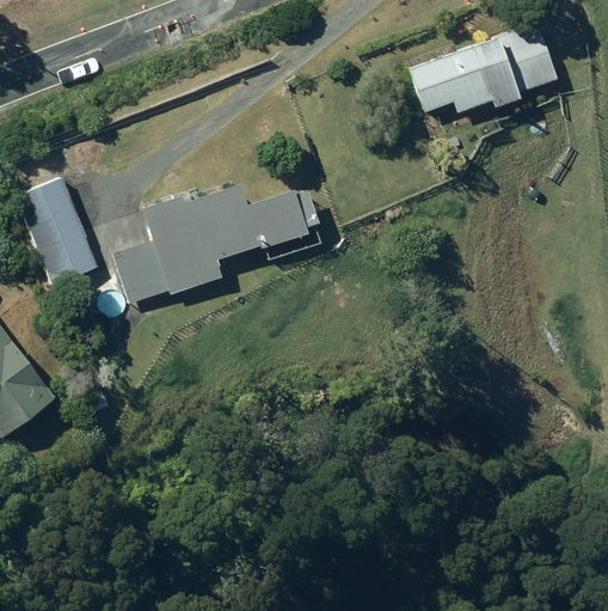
[(454,101),(459,112),(498,98),(479,44),(410,69),(424,111),(454,101)]
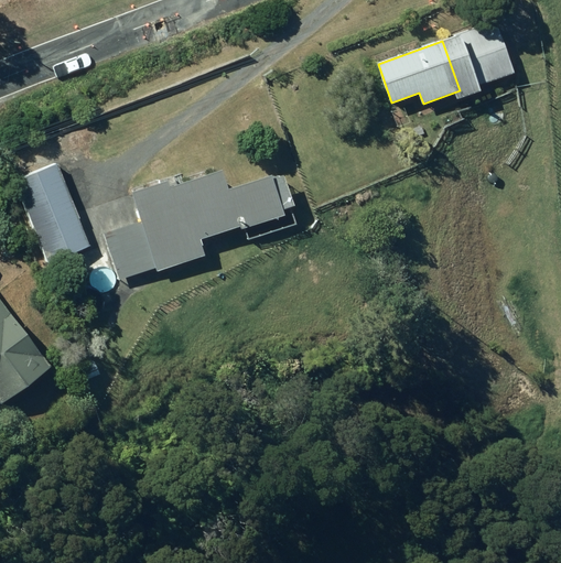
[(17,182),(50,262),(92,246),(58,164),(17,182)]
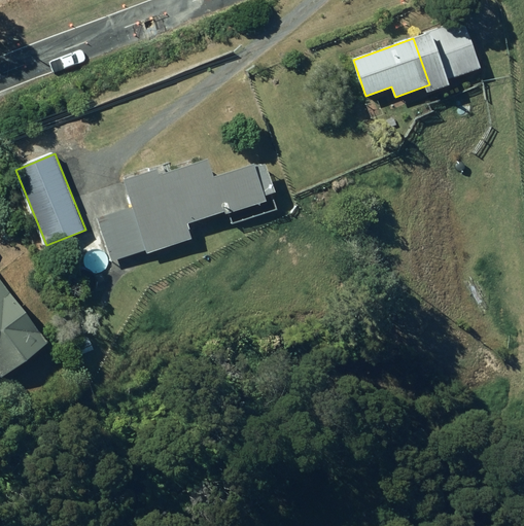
[(266,176),(260,163),(253,166),(252,162),(213,176),(207,158),(167,172),(164,164),(124,178),(134,206),(98,219),(113,263),(146,250),(147,253),(193,238),(187,223),(223,211),(225,214),(267,200),(258,179),(266,176)]
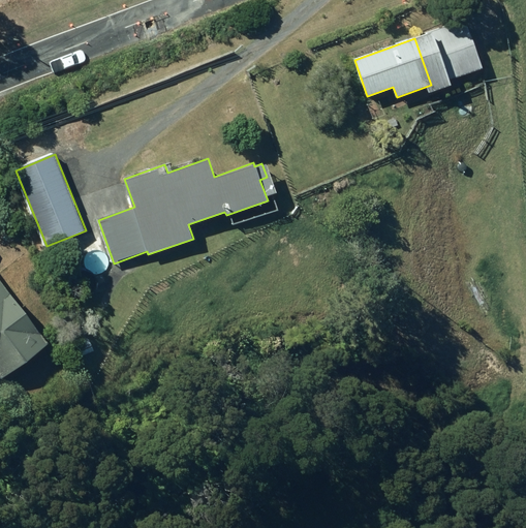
[(308,222),(315,229),(321,221),(313,215),(308,222)]
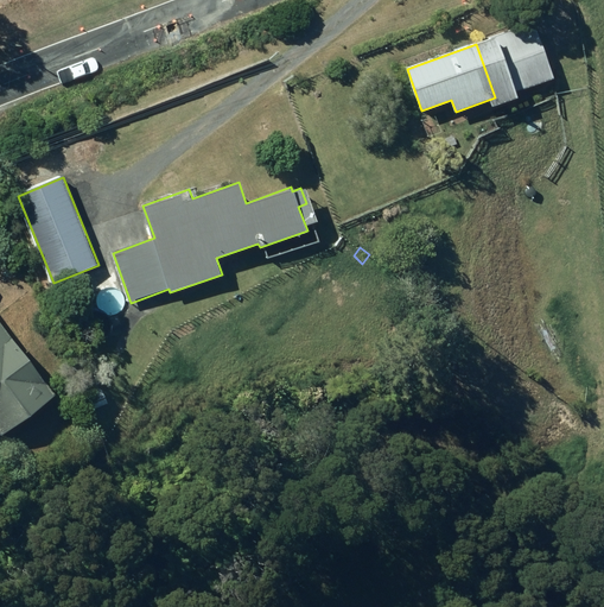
[(0,432),(1,435),(53,394),(0,324),(0,432)]
